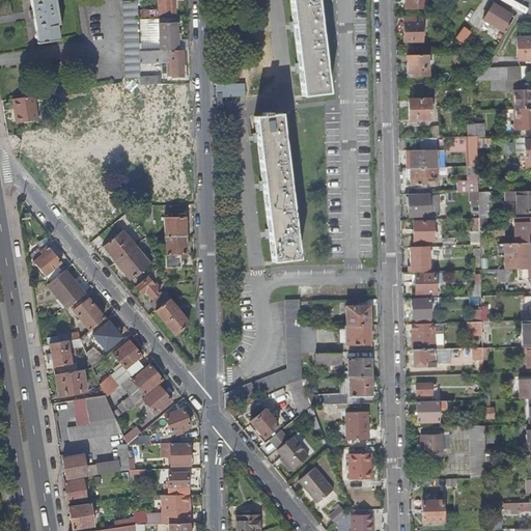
[(7,0),(0,2),(0,15),(10,12),(7,0)]
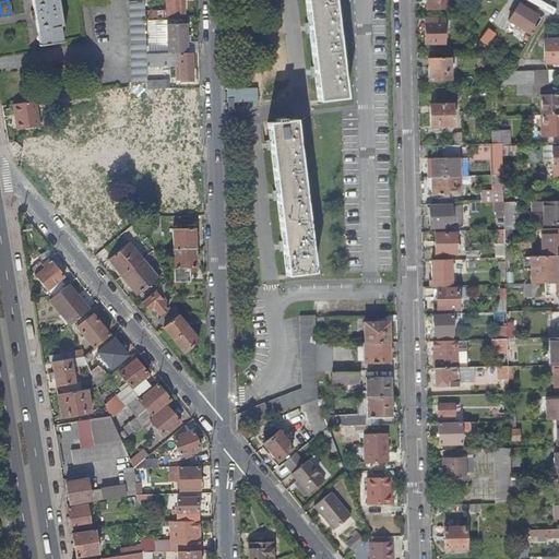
[(31,0),(34,16),(39,47),(64,43),(62,27),(66,26),(60,0),(31,0)]
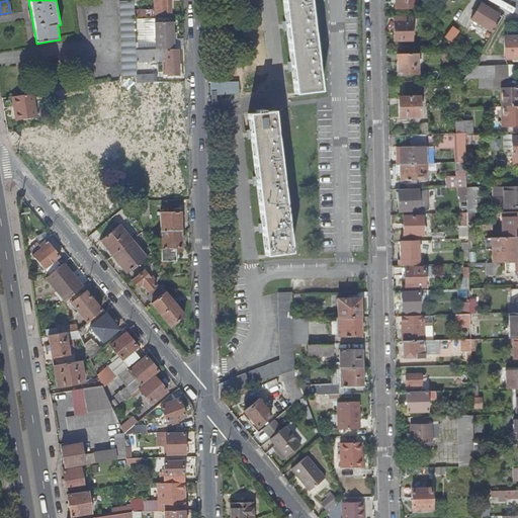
[(155,0),(155,16),(172,16),(172,1),(176,1),(176,0),(155,0)]
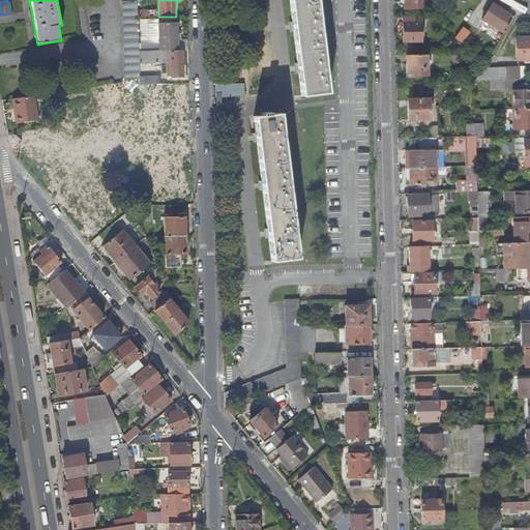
[(317,0),(290,0),(302,96),(328,93),(317,0)]
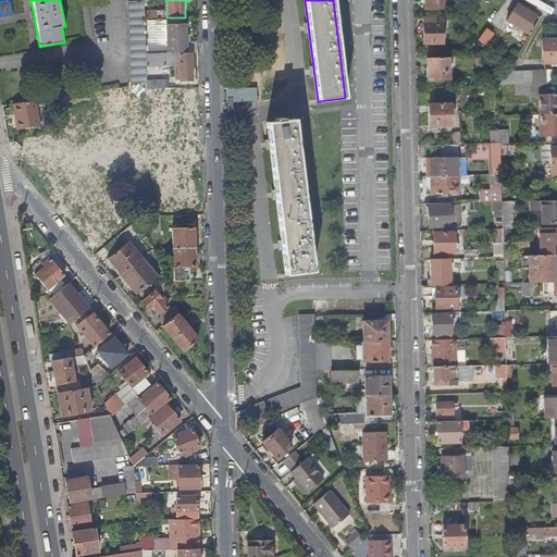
[(425,0),(426,10),(450,9),(449,0),(425,0)]
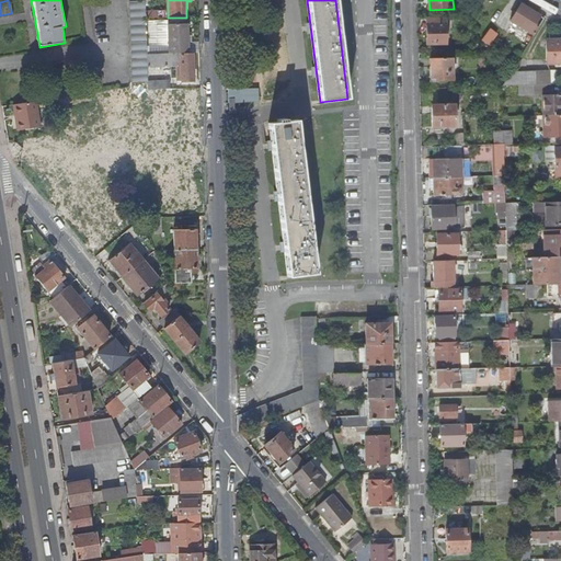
[(147,19),(146,1),(129,1),(132,83),(148,83),(148,68),(147,55),(147,19)]
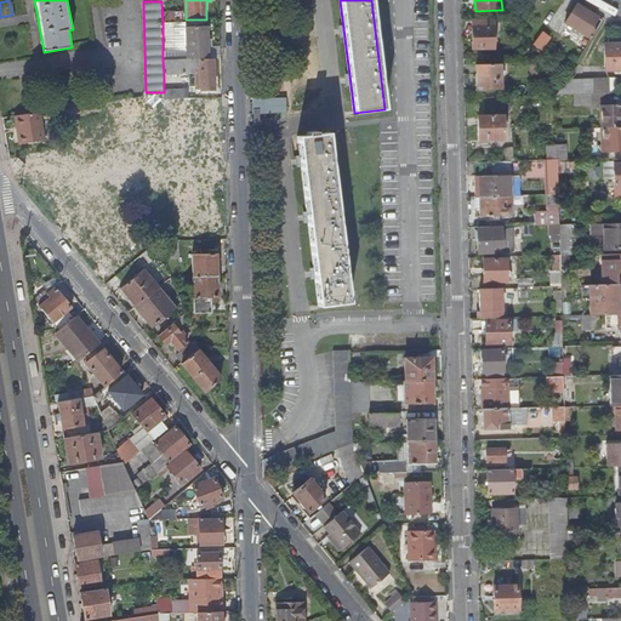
[(591,40),(602,21),(576,6),(565,26),(591,40)]
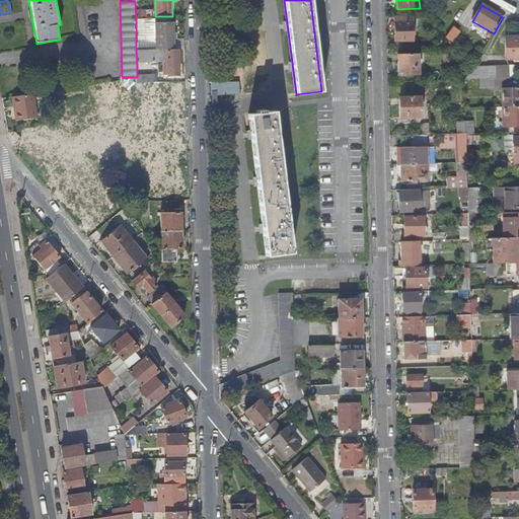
[(413,42),(413,22),(394,23),(395,42),(413,42)]
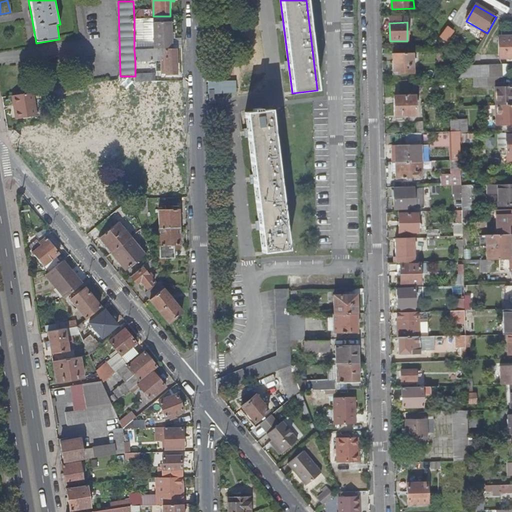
[(164,49),(172,49),(171,23),(153,23),(154,49),(164,49)]
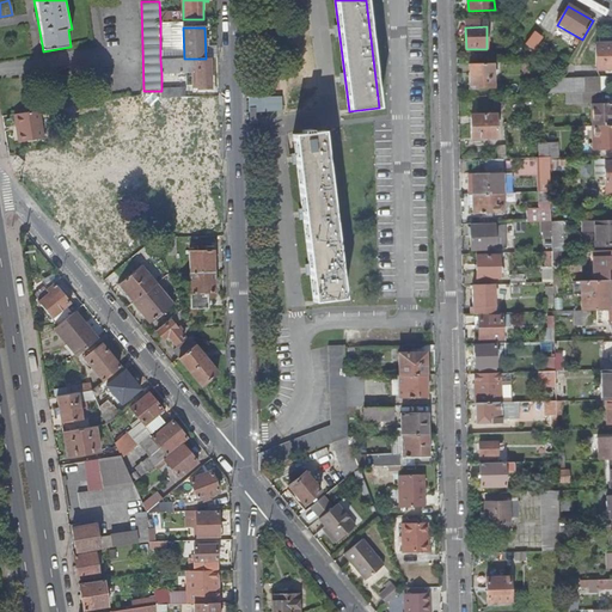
[(532,50),(543,37),(533,30),(522,44),(532,50)]
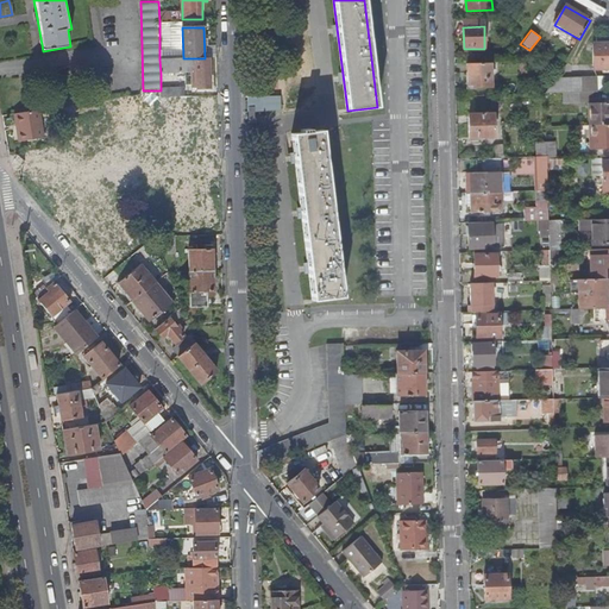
[(608,36),(598,36),(598,45),(592,44),(592,70),(608,69),(608,36)]
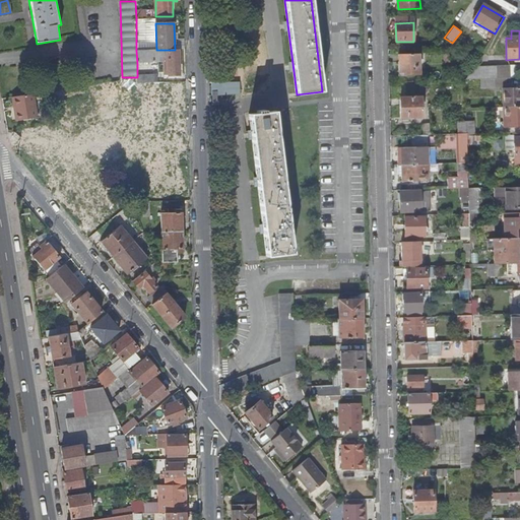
[(180,76),(179,50),(177,50),(177,51),(167,52),(167,50),(156,50),(136,51),(137,63),(164,62),(165,76),(180,76)]
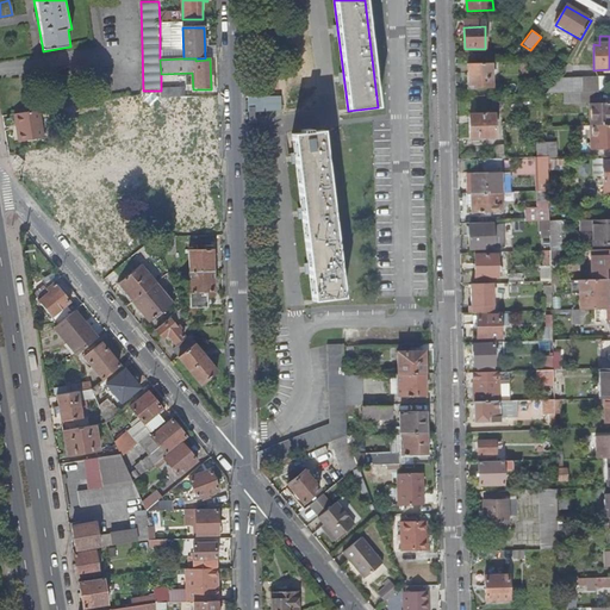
[(492,88),(492,63),(467,63),(468,85),(474,86),(474,88),(492,88)]
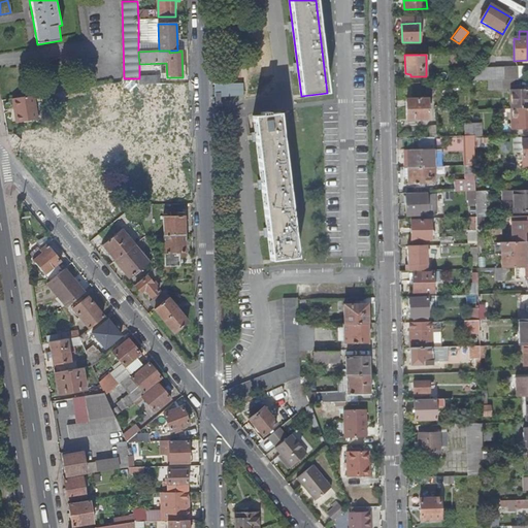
[(481,69),(472,83),(492,81),(501,81),(518,80),(518,68),(481,69)]
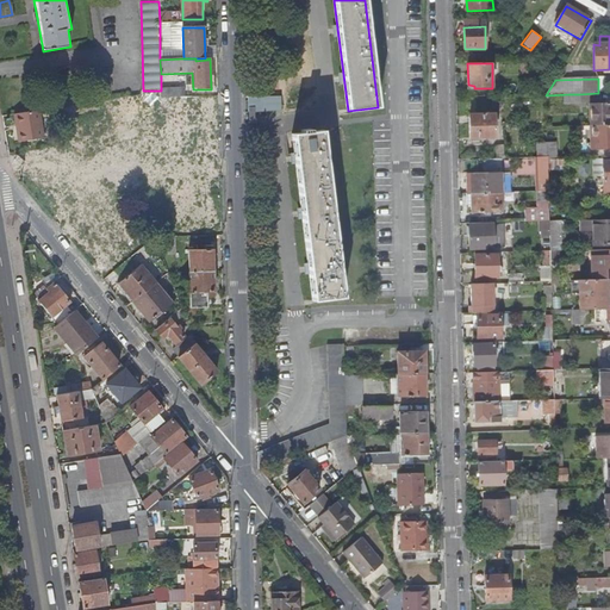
[(194,105),(194,97),(190,97),(161,98),(161,92),(156,92),(156,104),(162,104),(162,106),(194,105)]
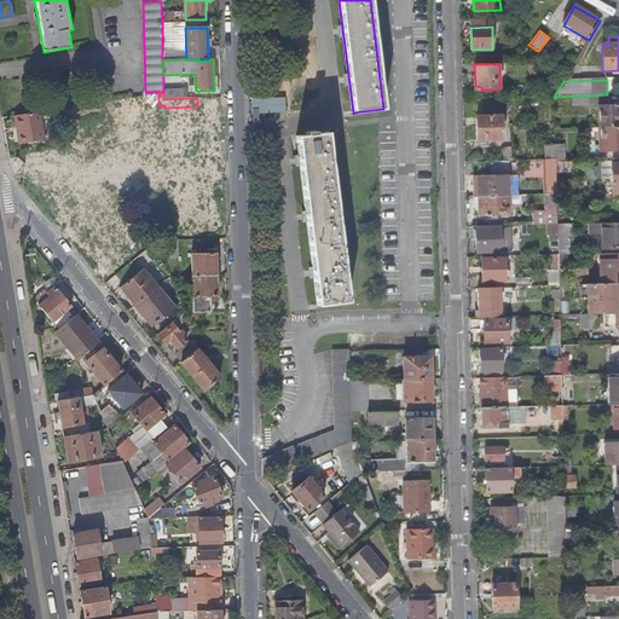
[(143,96),(140,96),(142,175),(156,175),(156,98),(143,96)]
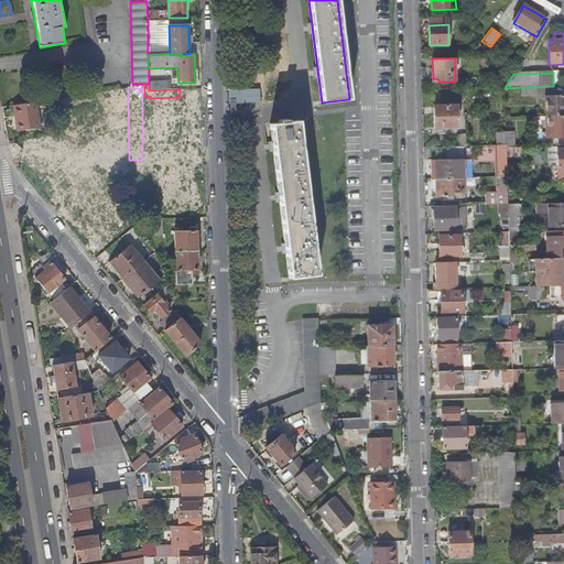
[(535,87),(525,87),(525,96),(535,96),(535,87)]
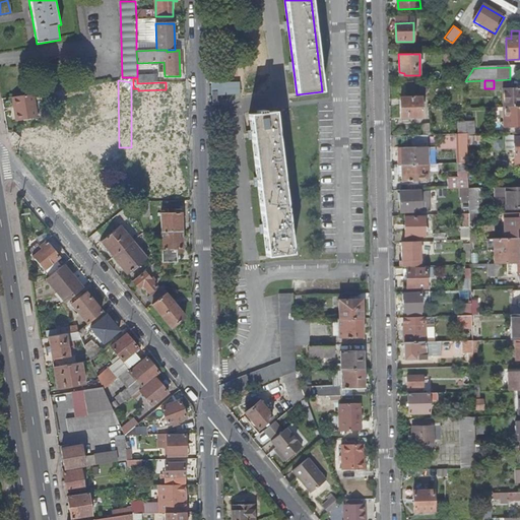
[(240,95),(238,82),(208,81),(209,95),(240,95)]
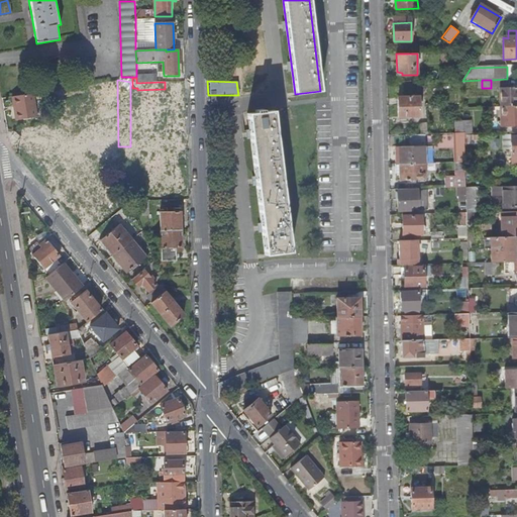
[(89,86),(74,88),(76,97),(90,95),(89,86)]
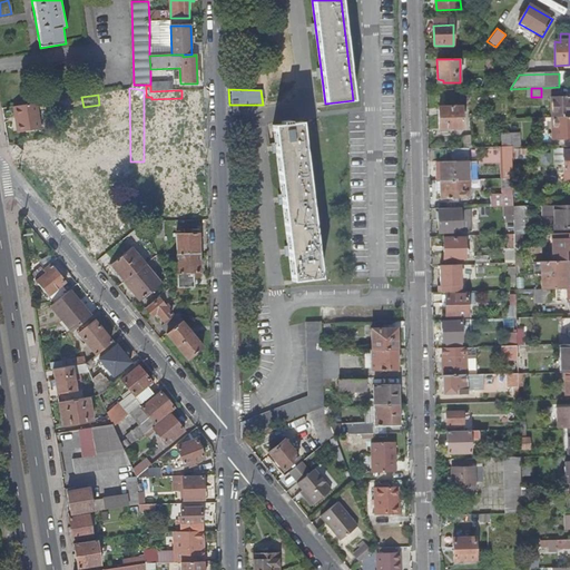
[(550,118),(569,117),(569,97),(550,98),(550,118)]
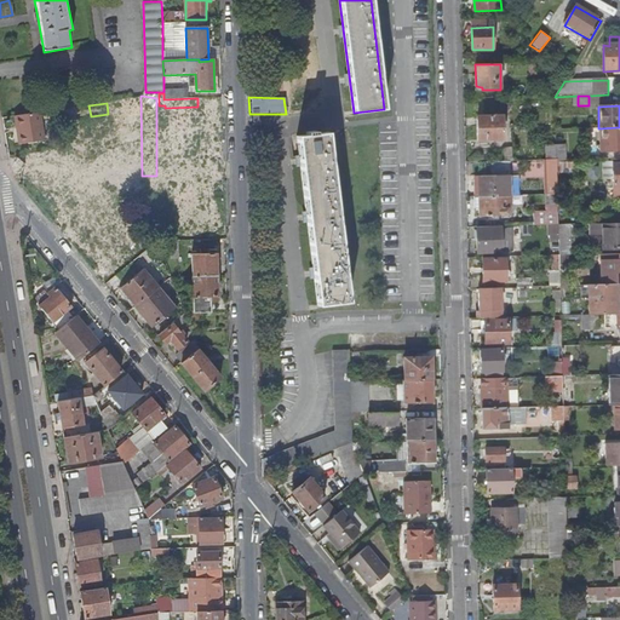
[(202,138),(205,138),(204,112),(173,113),(174,138),(178,139),(202,138)]
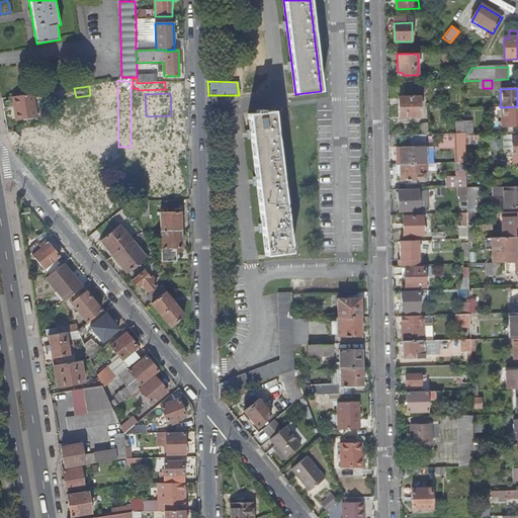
[(33,94),(11,97),(15,121),(36,118),(33,94)]
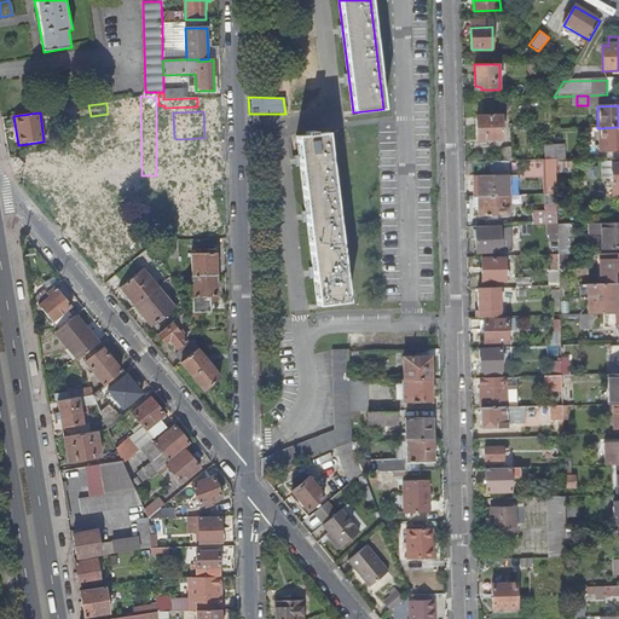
[(503,140),(502,116),(476,117),(478,142),(503,140)]
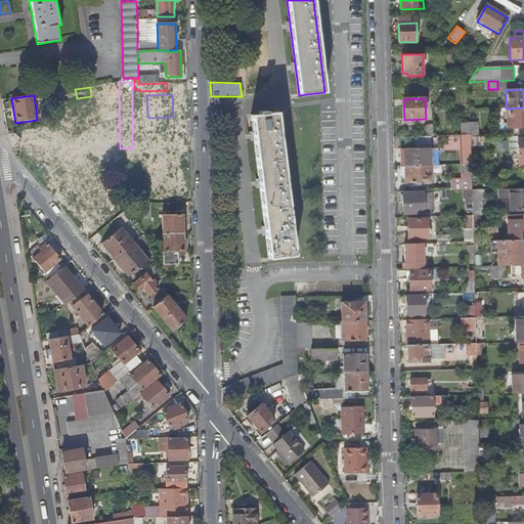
[(523,128),(523,107),(506,108),(507,129),(523,128)]
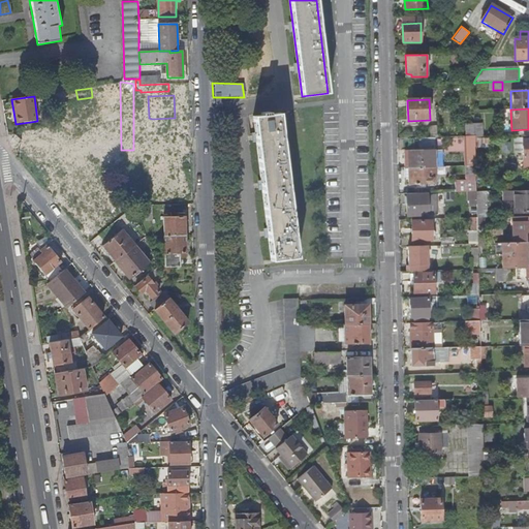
[(270,115),(270,112),(262,113),(262,116),(254,117),(272,261),(298,257),(279,114),(270,115)]
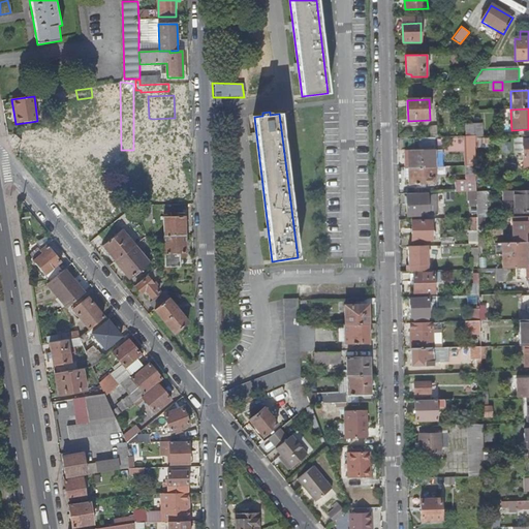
[(173,137),(173,118),(152,119),(152,141),(155,141),(169,141),(169,137),(173,137)]
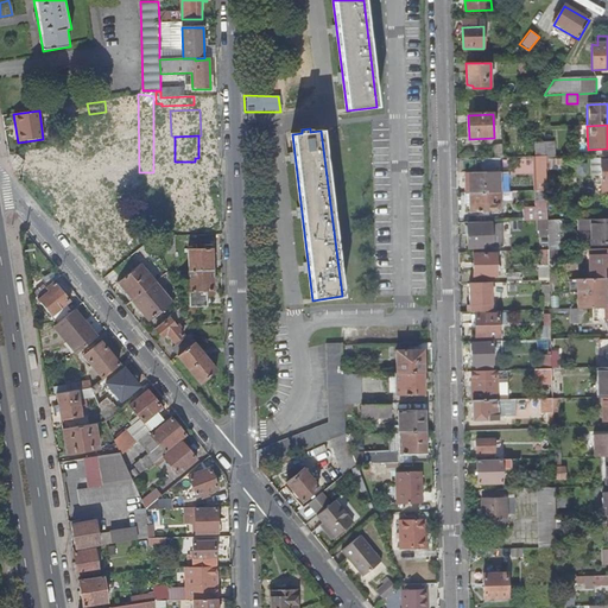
[(160,137),(156,137),(156,175),(162,175),(178,175),(178,162),(175,162),(162,162),(160,137)]
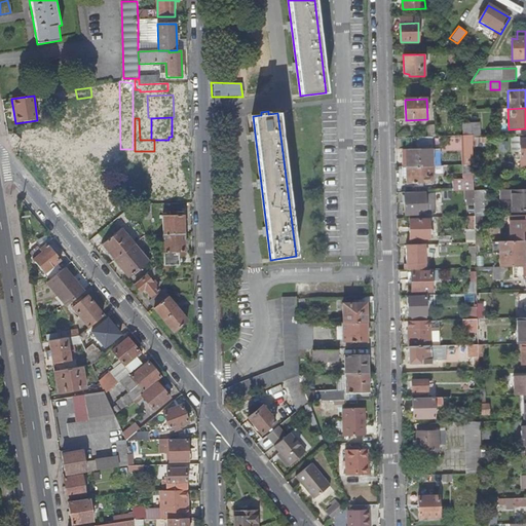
[(480,124),(472,124),(473,136),(473,139),(481,139),(480,124)]
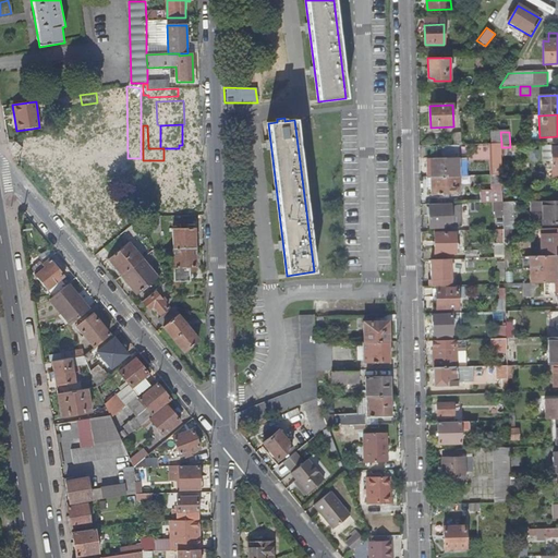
[(501,144),(493,144),(492,144),(492,155),(501,155),(501,147),(501,144)]
